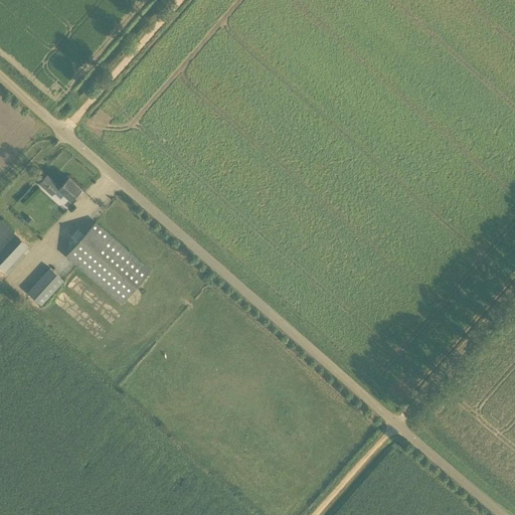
[(39,183),(52,194),(57,188),(70,201),(82,189),(69,177),(60,187),(47,175),(39,183)]
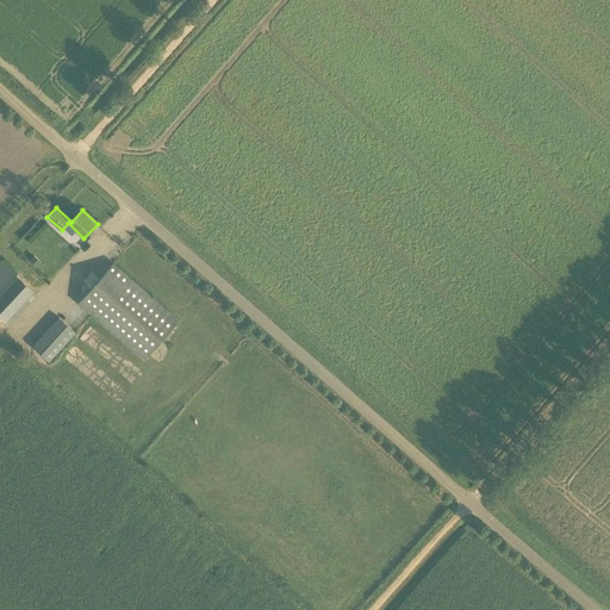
[(41,262),(33,255),(30,260),(37,267),(41,262)]
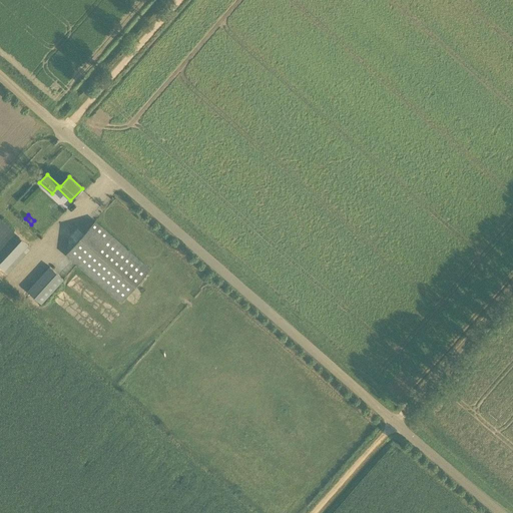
[(0,265),(8,273),(32,245),(0,216),(0,265)]
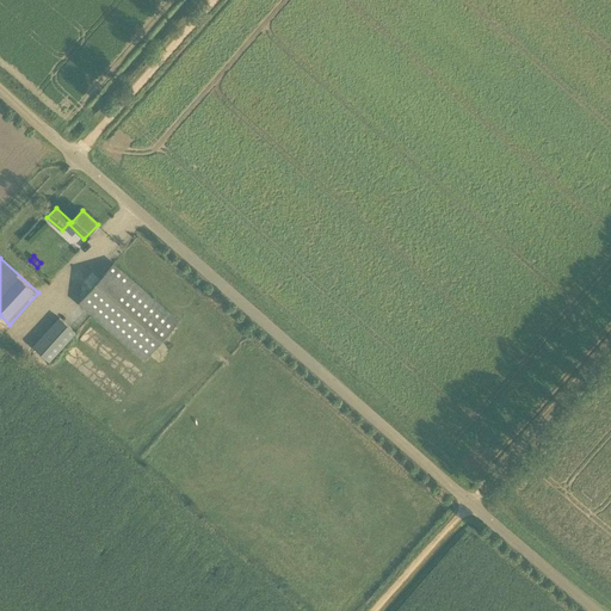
[(179,321),(113,264),(79,303),(144,360),(179,321)]
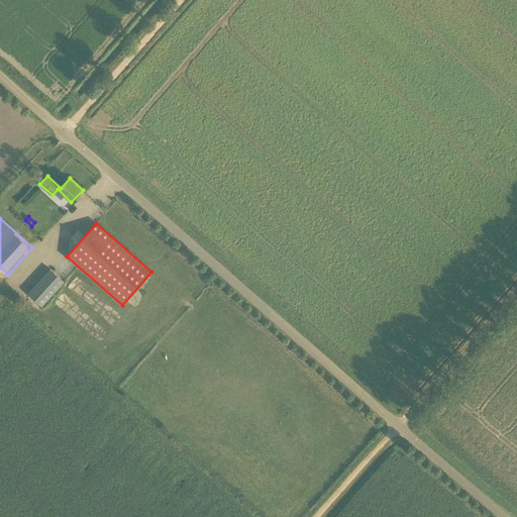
[(49,269),(27,293),(41,307),(64,282),(49,269)]
